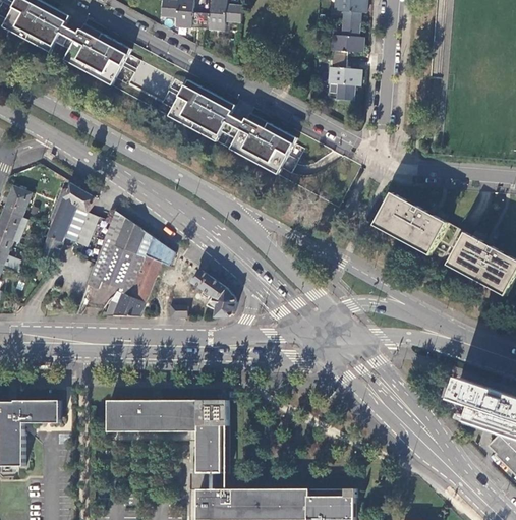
[(13,0),(0,25),(48,52),(58,33),(72,40),(62,59),(109,84),(128,48),(81,22),(75,33),(62,24),(68,15),(40,0),(13,0)]
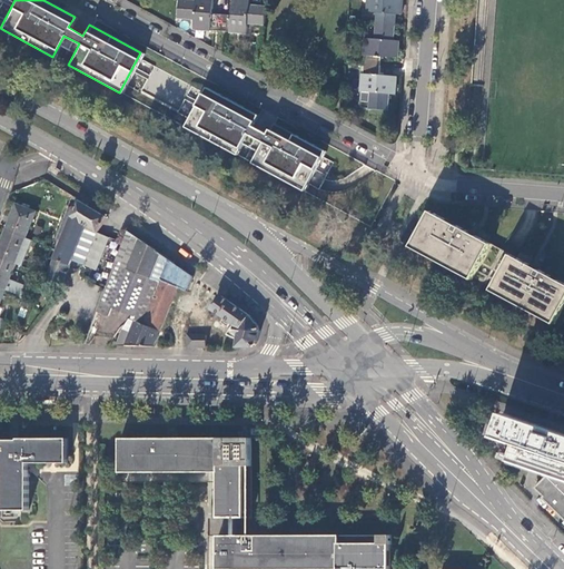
[(189,28),(216,30),(217,13),(208,13),(208,0),(191,0),(191,1),(182,0),(175,0),(174,17),(189,18),(189,28)]
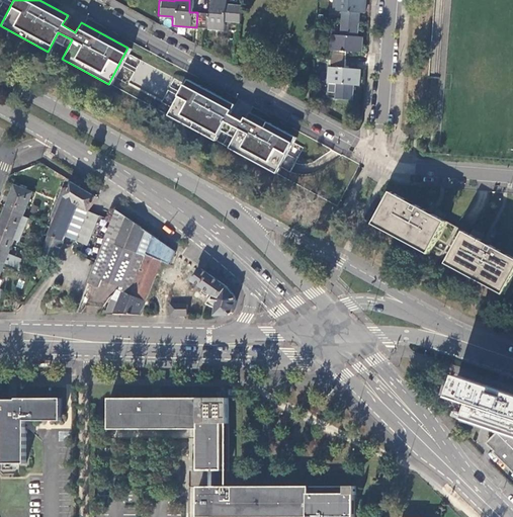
[(236,21),(237,5),(223,4),(223,0),(206,0),(206,13),(197,12),(196,27),(221,29),(222,20),(236,21)]
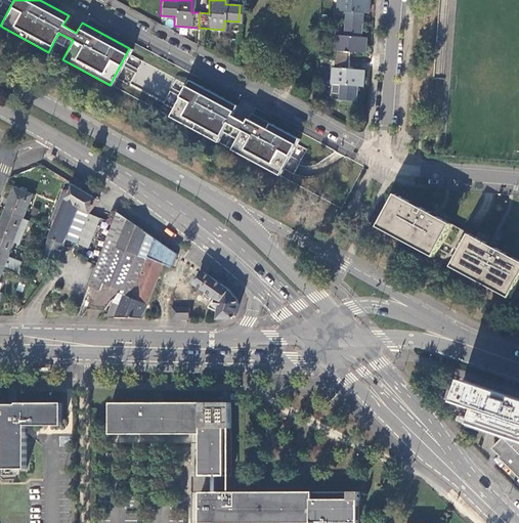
[(335,0),(334,10),(343,11),(343,20),(358,22),(359,12),(364,13),(365,0),(335,0)]
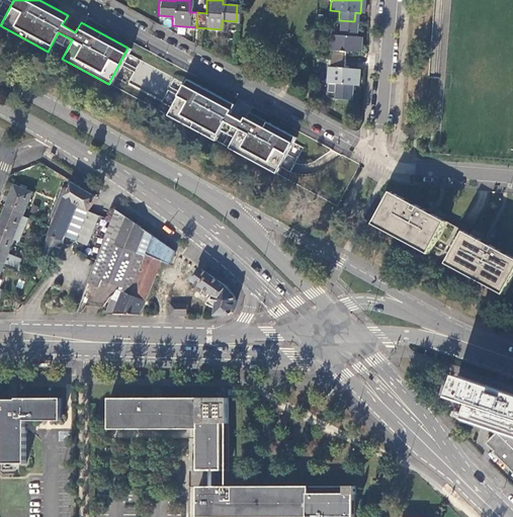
[(353,36),(354,21),(339,20),(337,35),(328,34),(326,59),(342,60),(342,51),(357,53),(359,36),(353,36)]
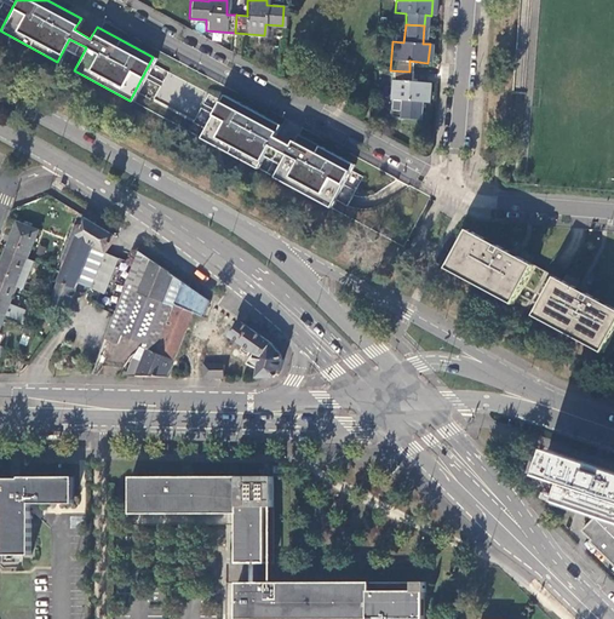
[(409,72),(390,70),(389,99),(400,101),(399,112),(399,118),(417,120),(418,102),(425,103),(426,84),(408,81),(409,72)]
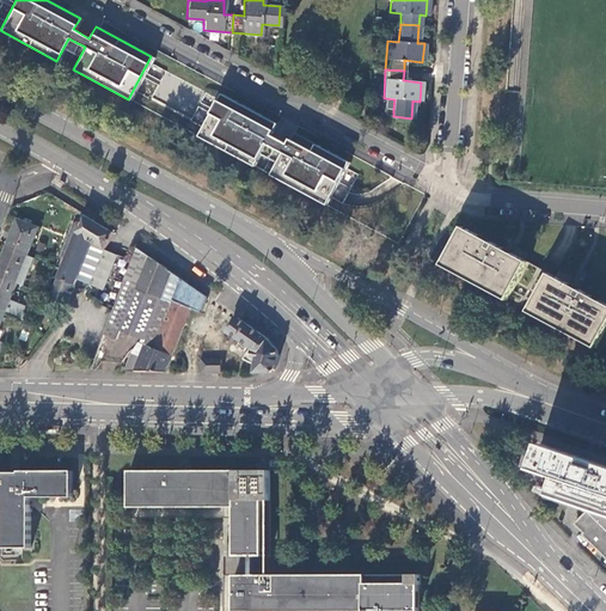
[(273,122),(218,93),(195,136),(250,165),(256,153),(274,162),(267,175),(322,203),(343,160),(288,132),(282,142),(267,135),(273,122)]
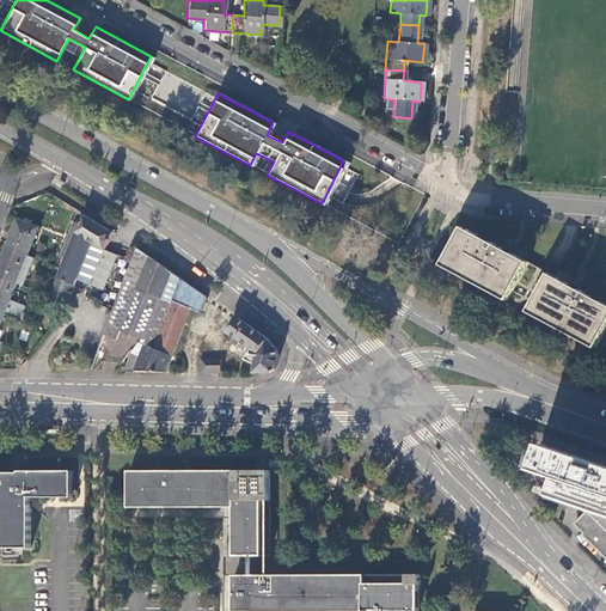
[(395,99),(384,98),(383,109),(393,110),(395,99)]
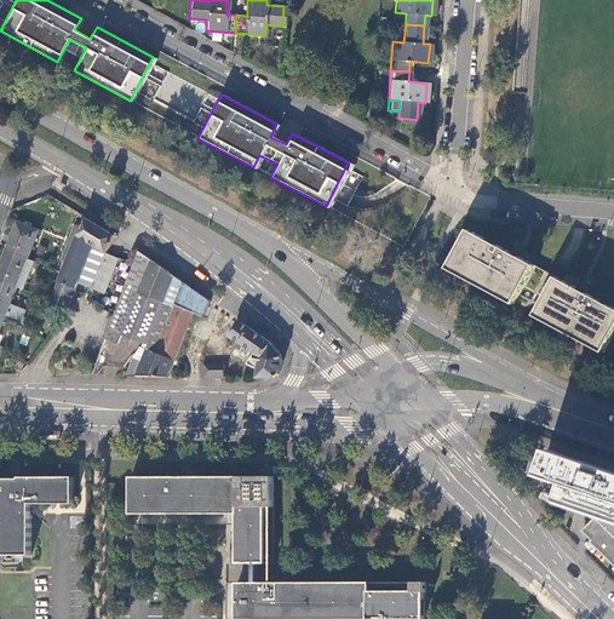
[(63,307),(70,284),(101,292),(110,254),(99,252),(107,228),(68,217),(45,302),(63,307)]
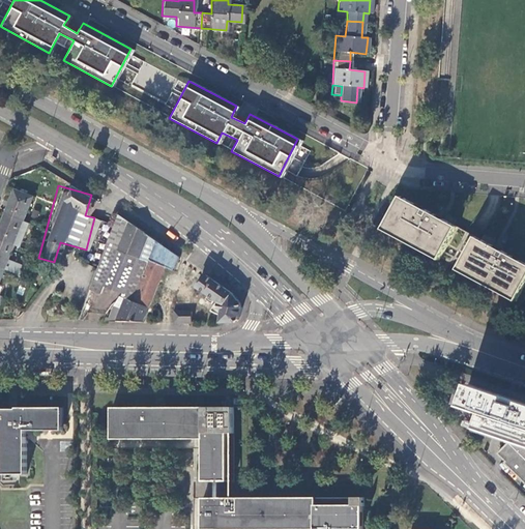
[(1,212),(20,219),(29,196),(10,188),(8,197),(1,212)]
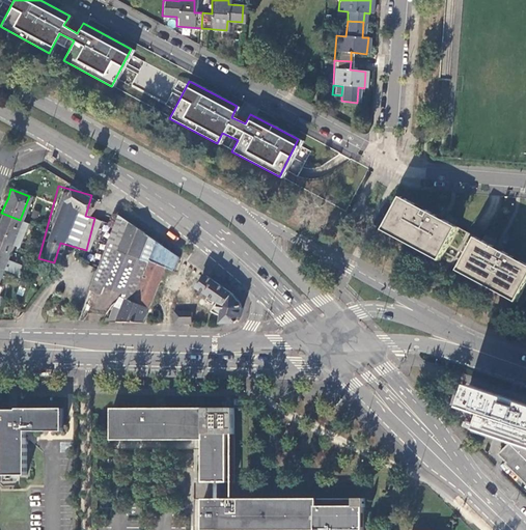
[(516,299),(525,278),(525,263),(503,252),(491,245),(494,240),(481,232),(478,239),(452,224),(455,219),(444,213),(441,218),(421,207),(398,196),(381,228),(506,294),(505,296),(514,301),(516,299)]
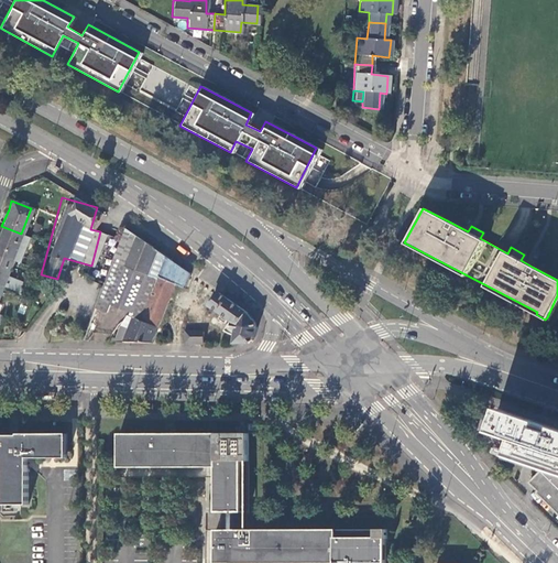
[(15,250),(21,234),(1,226),(0,229),(0,255),(11,259),(15,250)]
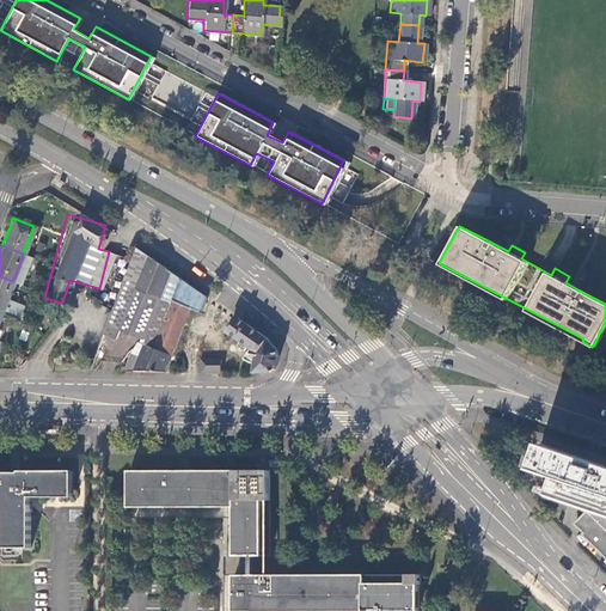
[(25,275),(31,257),(23,254),(17,272),(25,275)]
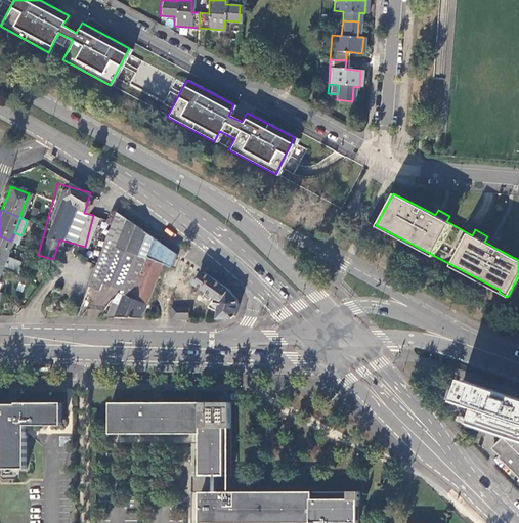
[(91,227),(100,230),(104,222),(95,218),(91,227)]
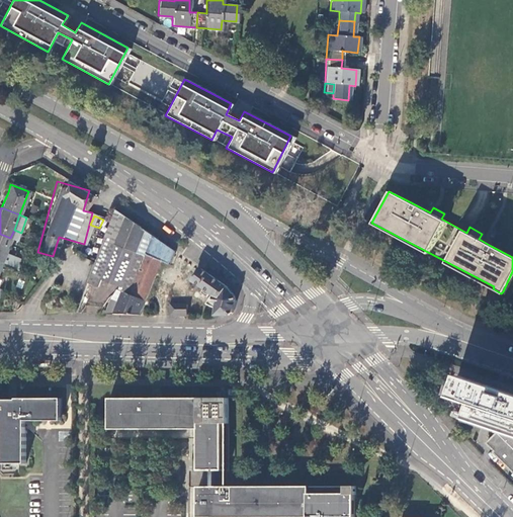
[(77,299),(135,319),(155,260),(165,263),(173,240),(104,217),(77,299)]
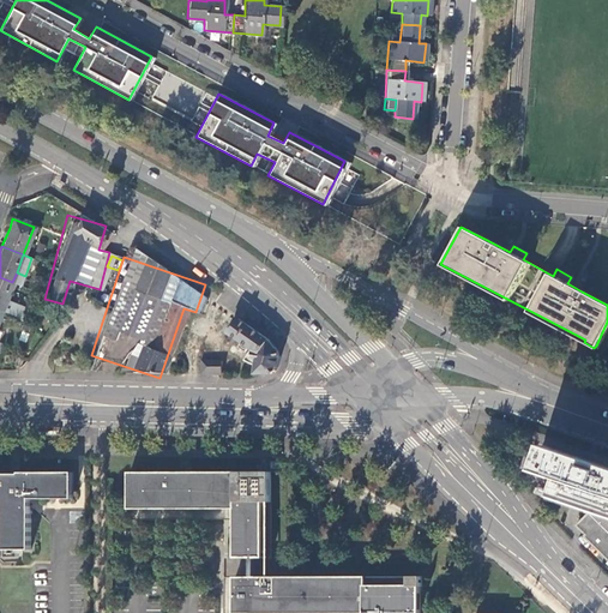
[(0,310),(1,311),(12,282),(0,277),(0,310)]
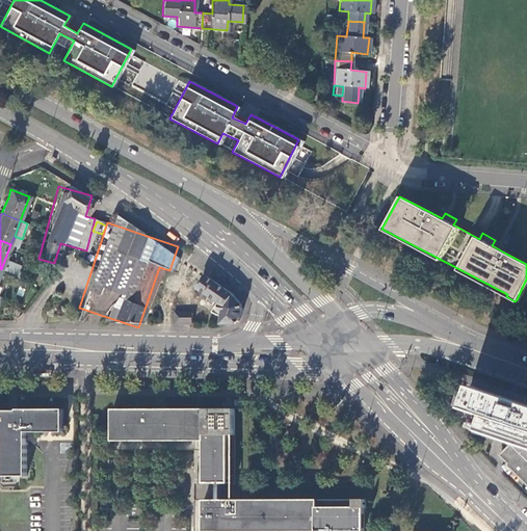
[(526,304),(526,279),(517,299),(526,304)]
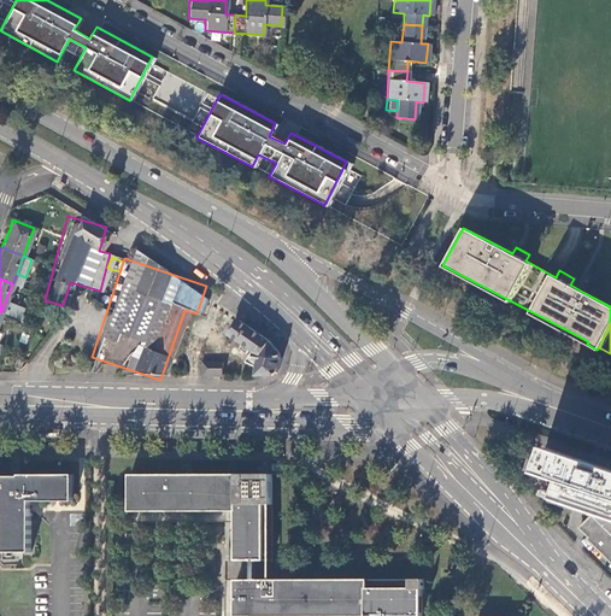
[(264,339),(259,336),(248,350),(241,359),(247,363),(252,365),(251,374),(269,374),(272,371),(276,359),(277,357),(275,352),(269,344),(264,339)]
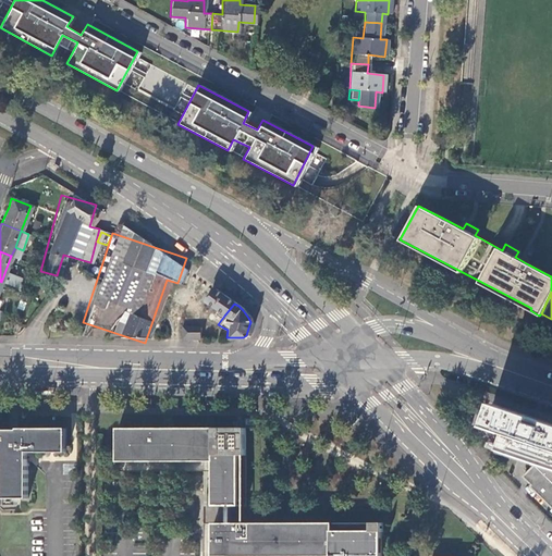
[(195,340),(195,326),(175,325),(174,338),(195,340)]
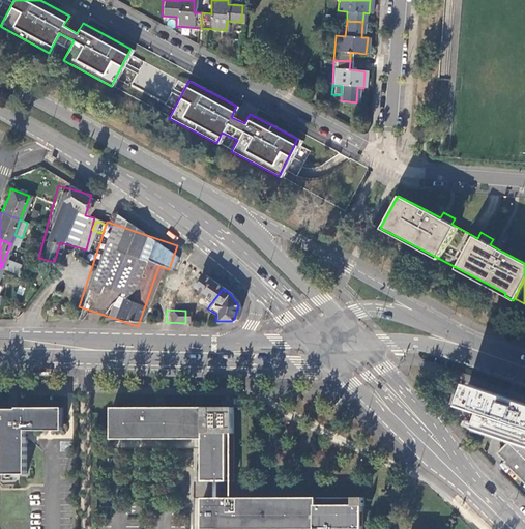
[(524,403),(468,384),(466,390),(461,406),(478,412),(524,427),(524,403)]
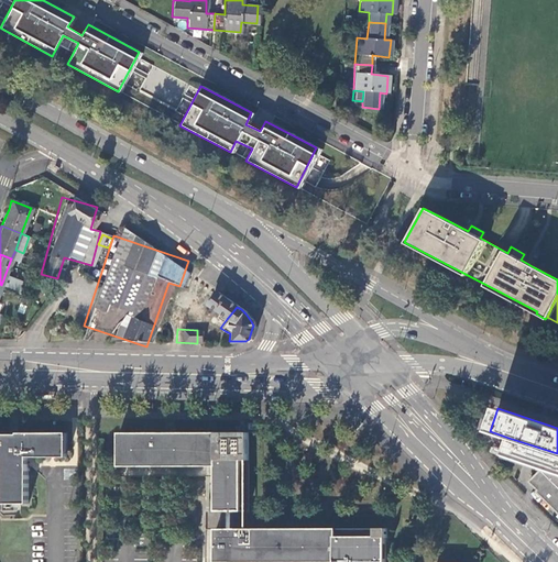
[(62,432),(0,432),(0,504),(24,504),(23,456),(62,456),(62,432)]
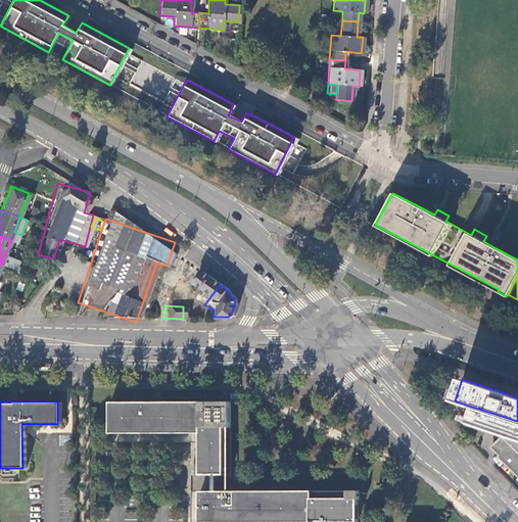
[(212,401),(106,401),(105,433),(195,432),(194,442),(195,457),(189,458),(189,467),(195,467),(195,474),(208,474),(208,490),(195,490),(186,490),(185,521),(200,521),(215,521),(214,521),(354,521),(354,499),(355,499),(355,490),(219,490),(219,474),(226,475),(225,427),(226,427),(226,414),(219,414),(219,401),(212,401)]
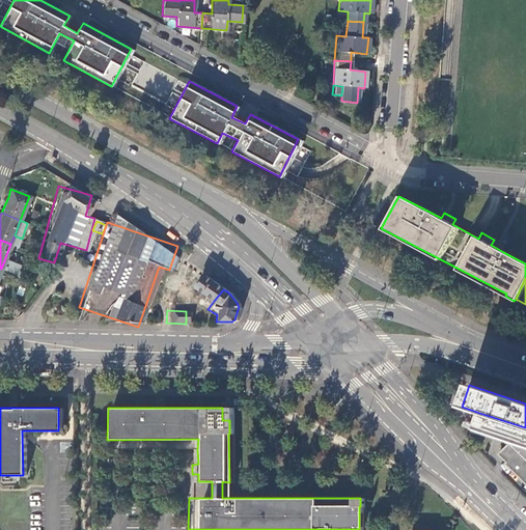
[(525,427),(479,413),(473,428),(525,446),(525,427)]
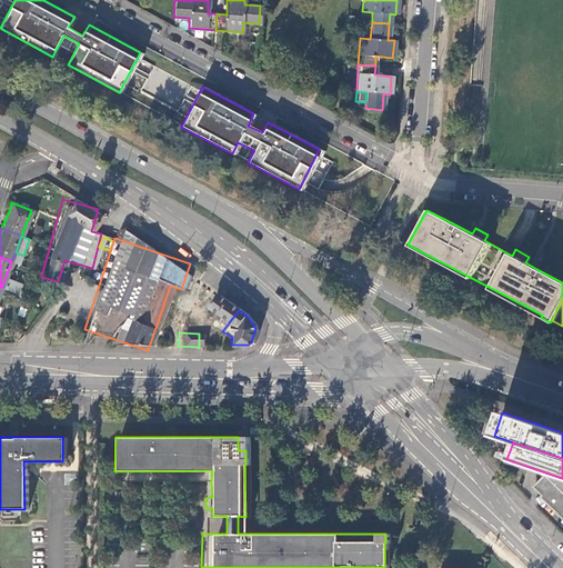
[(562,479),(543,472),(534,482),(530,486),(539,495),(536,496),(538,498),(541,500),(560,519),(562,522),(562,521),(562,479)]
